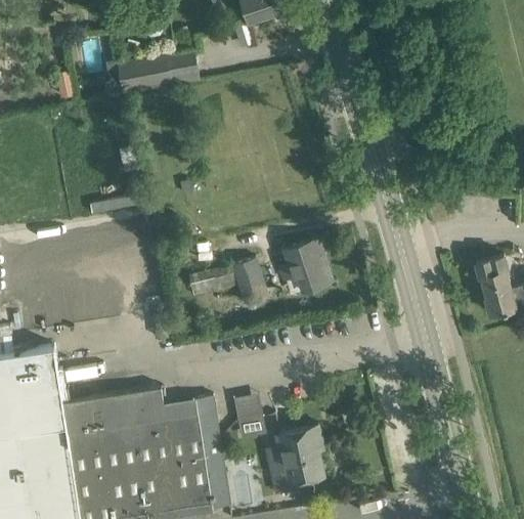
[(241,0),(249,24),(284,12),(278,0),(241,0)]
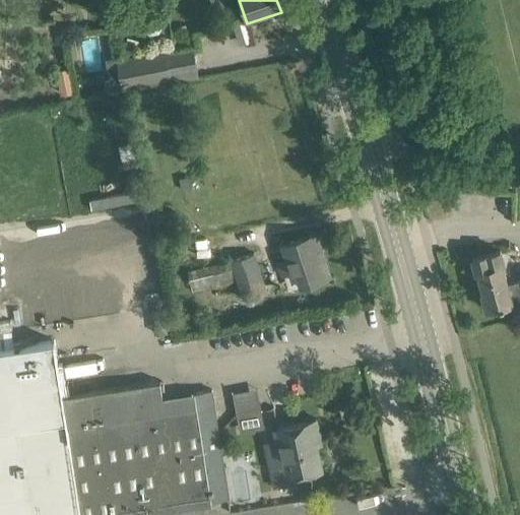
[(128,41),(125,53),(136,57),(139,44),(128,41)]
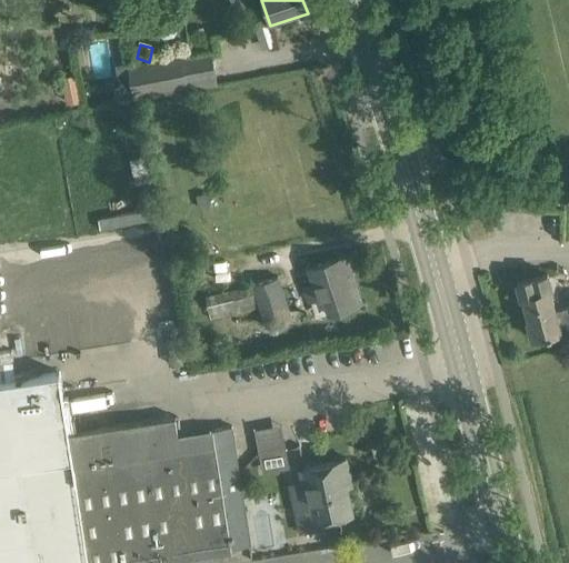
[(182,60),(130,69),(136,97),(186,87),(187,87),(187,86),(218,80),(213,58),(183,63),(182,60)]
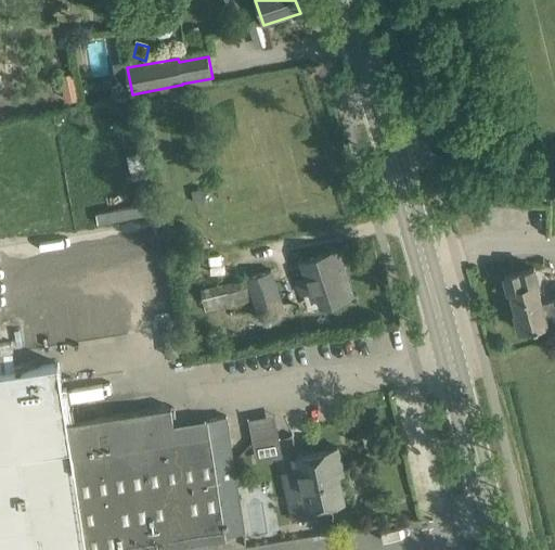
[(116,102),(132,99),(127,82),(124,64),(114,65),(118,87),(114,88),(116,102)]
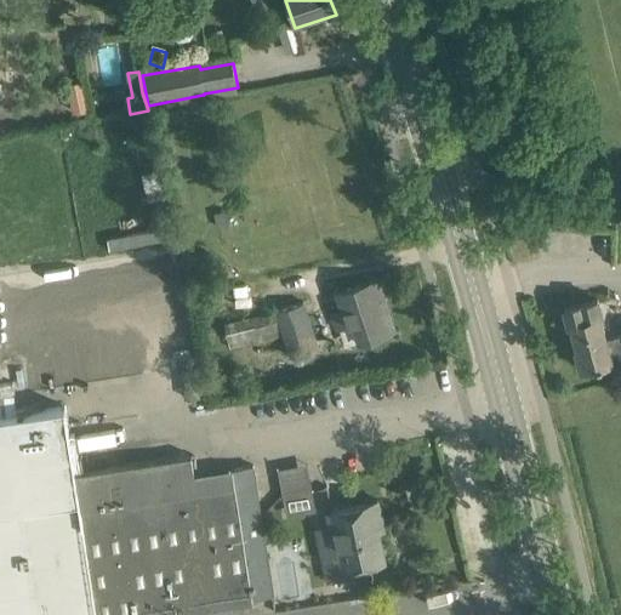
[(620,214),(605,214),(605,226),(620,226),(620,214)]
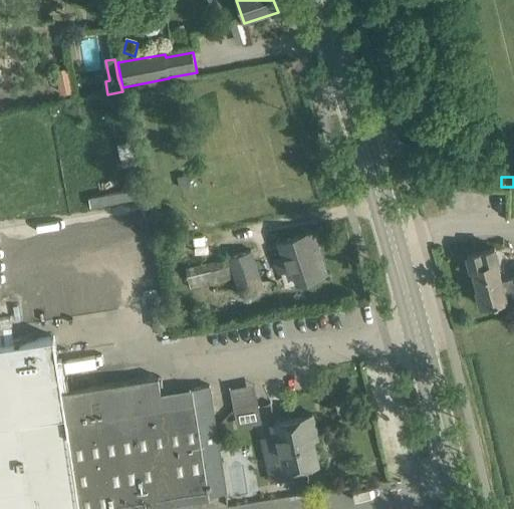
[(298,285),(300,285),(319,279),(310,253),(318,250),(313,235),(280,245),(285,261),(276,263),(280,275),(293,270),(298,285)]
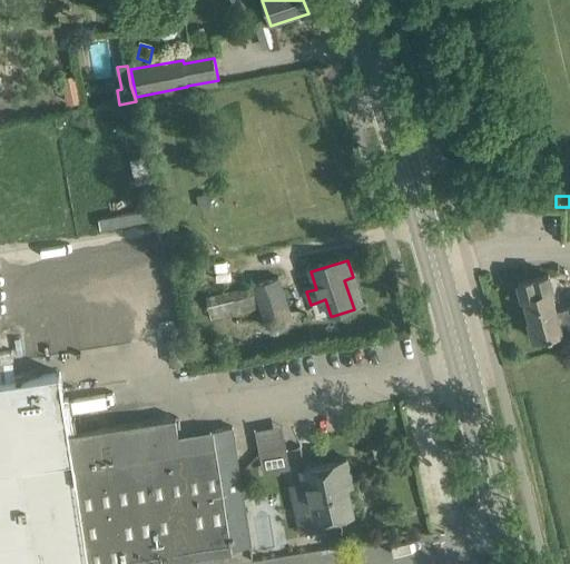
[(569,312),(557,316),(551,295),(553,294),(549,278),(519,286),(523,303),(526,303),(531,324),(529,325),(533,343),(556,337),(569,332),(569,312)]
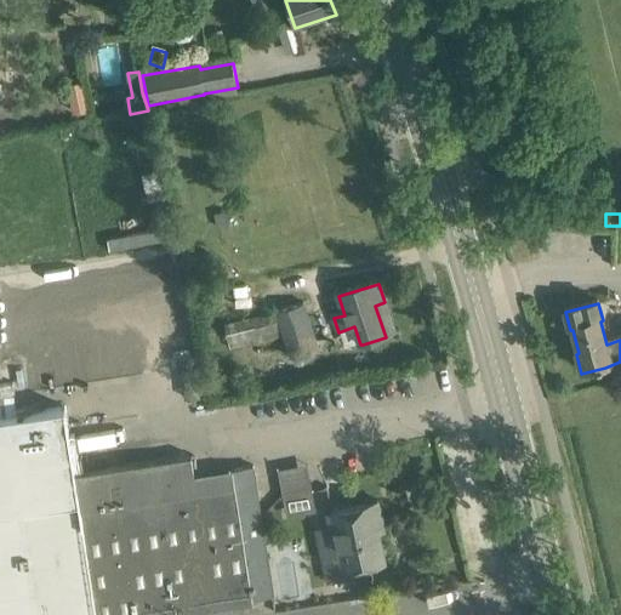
[(292,362),(319,353),(305,307),(275,317),(277,319),(226,329),(231,354),(285,341),(292,362)]
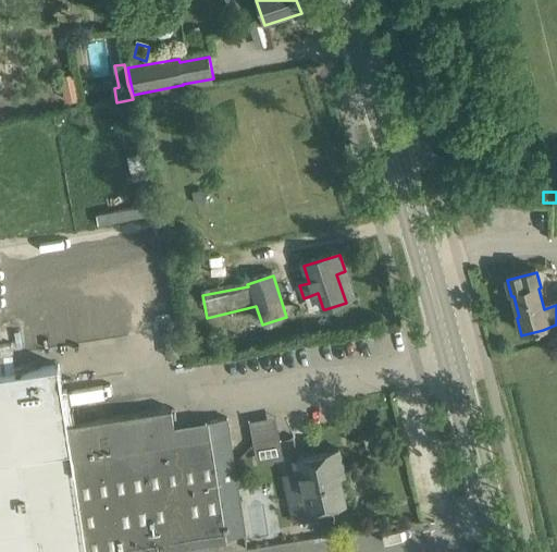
[(0,377),(0,551),(208,551),(208,549),(227,546),(227,542),(246,539),(231,443),(229,427),(227,422),(208,425),(175,430),(172,413),(67,428),(67,421),(59,368),(15,375),(0,377)]
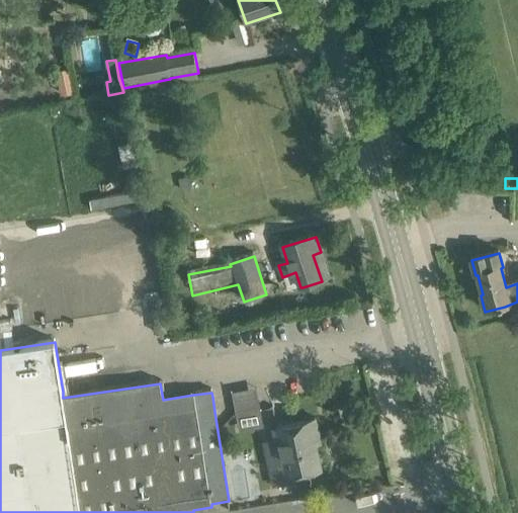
[(253,390),(231,394),(238,430),(263,425),(263,426),(273,424),(270,408),(257,411),(253,390)]
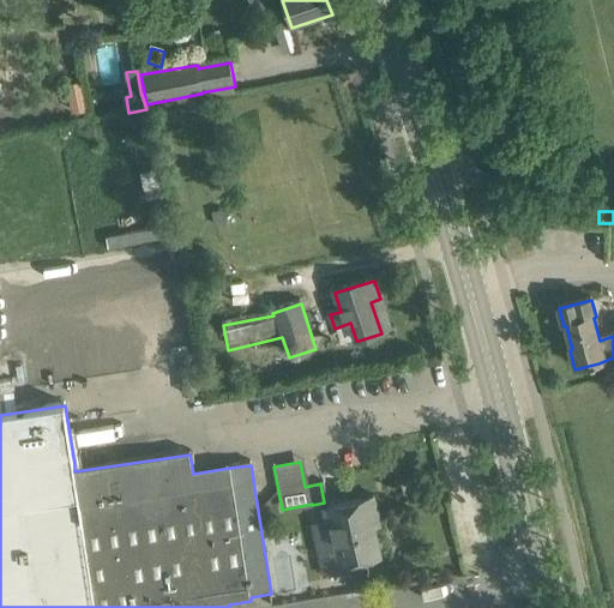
[(342,567),(359,564),(381,559),(373,519),(379,517),(374,499),(329,510),(331,521),(312,525),(325,581),(344,576),(342,567)]
